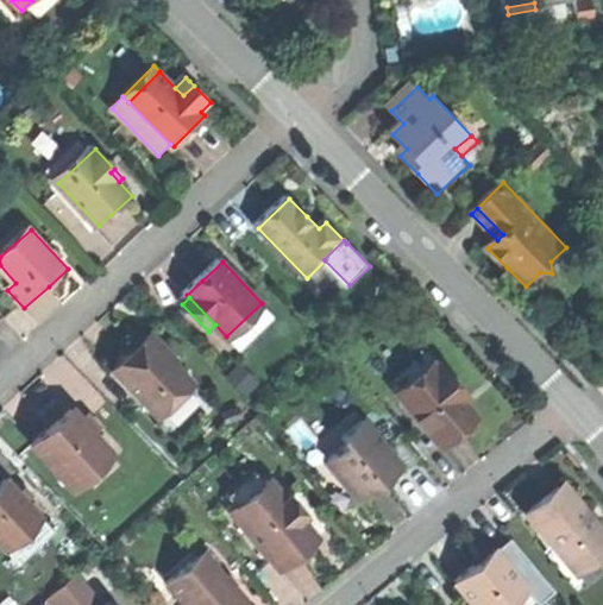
[(115,371),(162,418),(198,384),(152,336),(131,357),(115,371)]
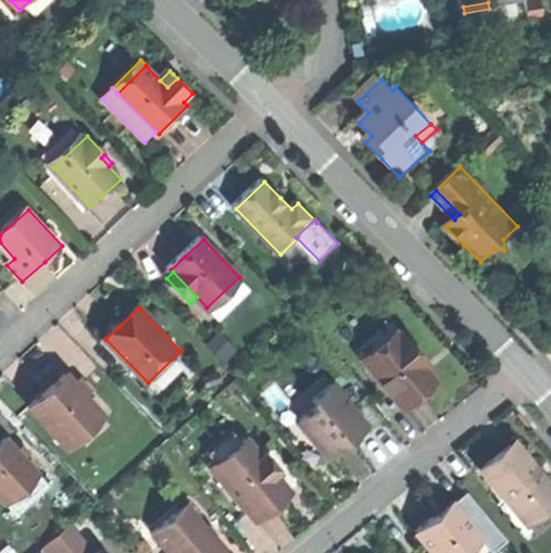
[(367,359),(372,364),(407,335),(402,329),(367,359)]
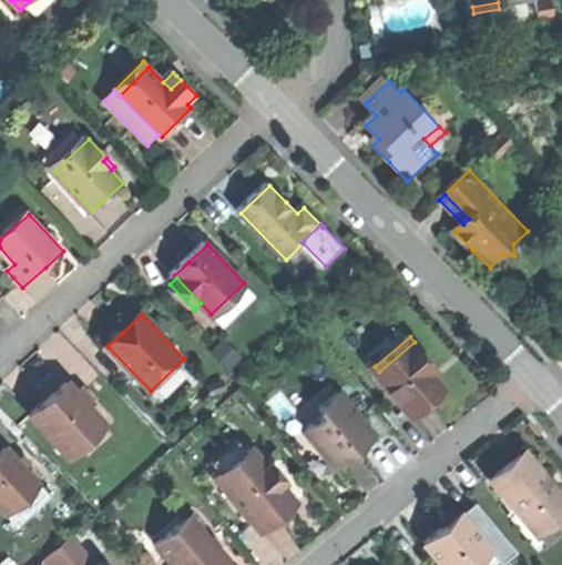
[(379,372),(417,415),(447,391),(435,376),(426,365),(431,361),(415,342),(379,372)]
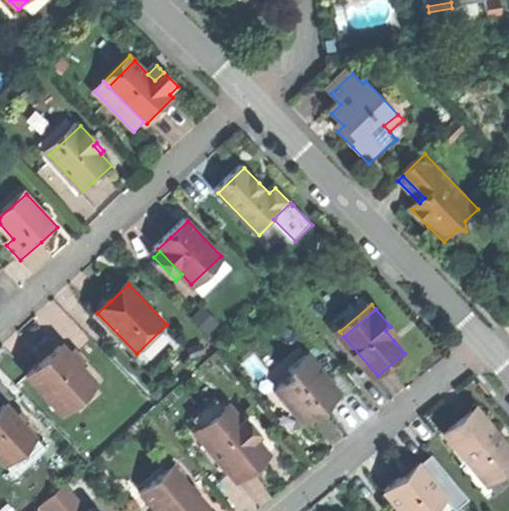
[(395,331),(391,326),(386,330),(394,340),(399,335),(395,331)]
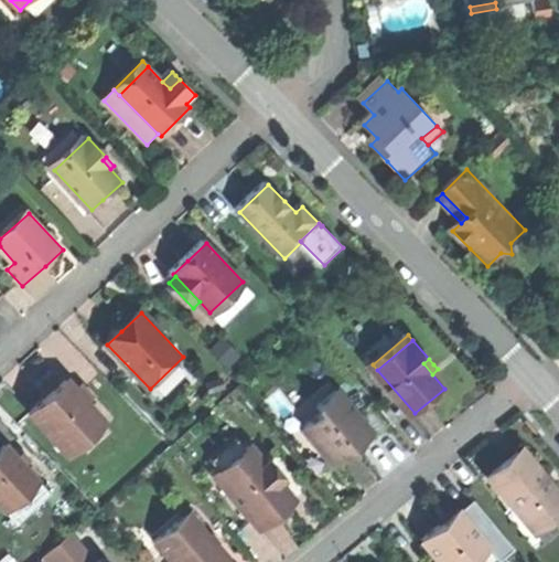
[(34,415),(71,455),(108,422),(72,381),(50,401),(34,415)]
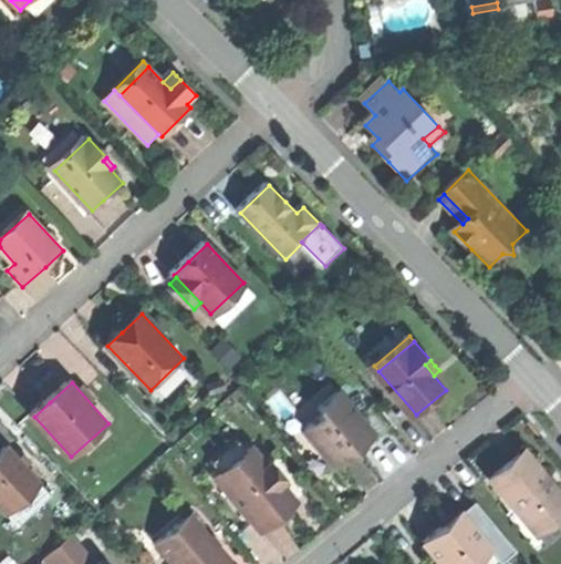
[(310,431),(340,468),(357,453),(374,439),(365,428),(369,424),(343,393),(322,410),(328,417),(310,431)]
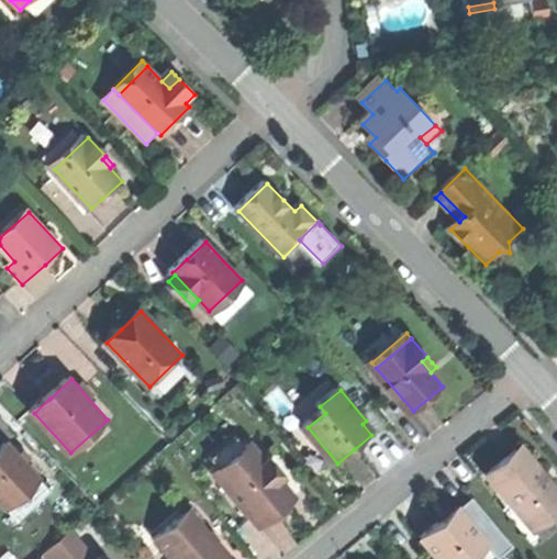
[(376,432),(366,421),(363,424),(371,435),(376,432)]
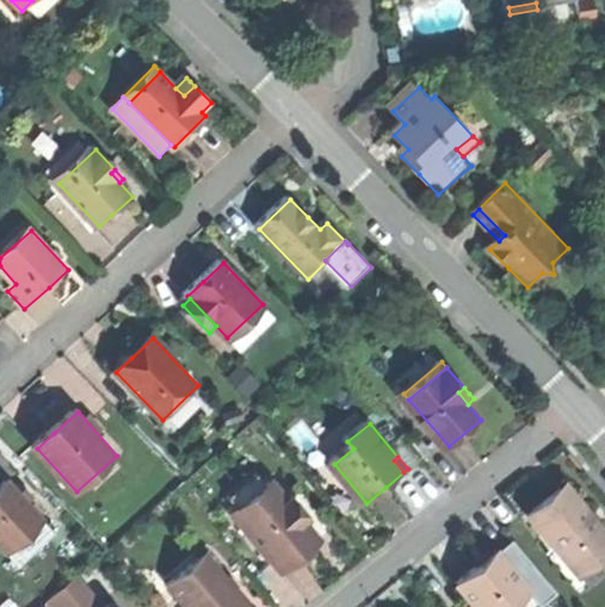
[(0,543),(10,555),(47,522),(11,482),(0,491),(0,543)]
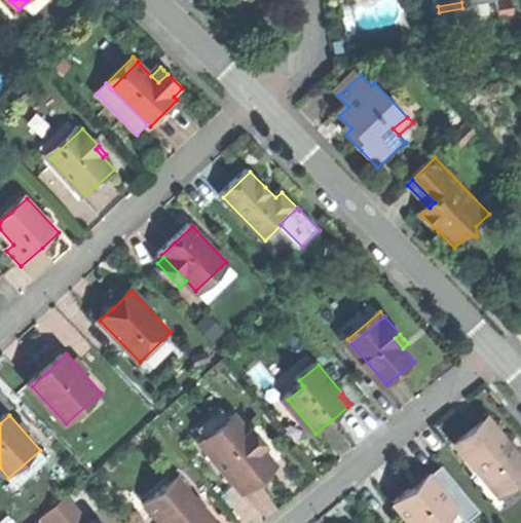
[(230,476),(245,493),(259,481),(277,467),(263,449),(250,433),(237,417),(201,446),(228,478),(230,476)]
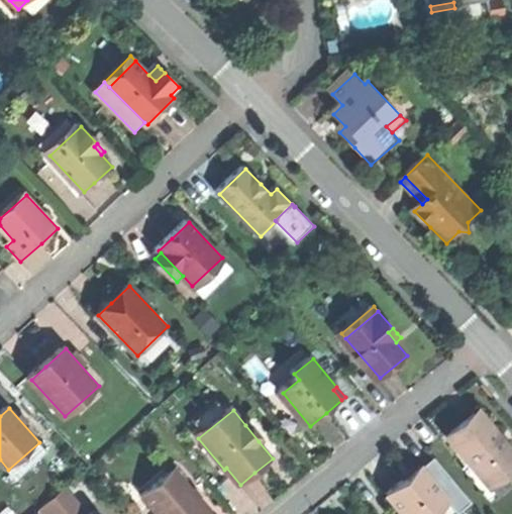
[(449,437),(491,489),(511,472),(511,448),(504,439),(482,412),(449,437)]
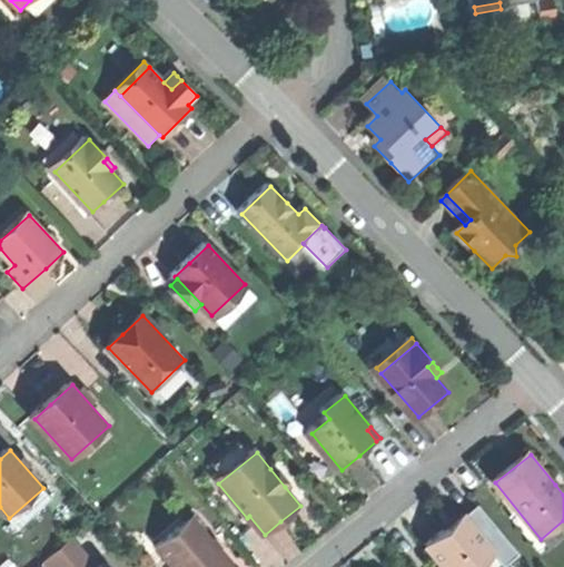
[(275,466),(270,469),(285,487),(289,484),(275,466)]
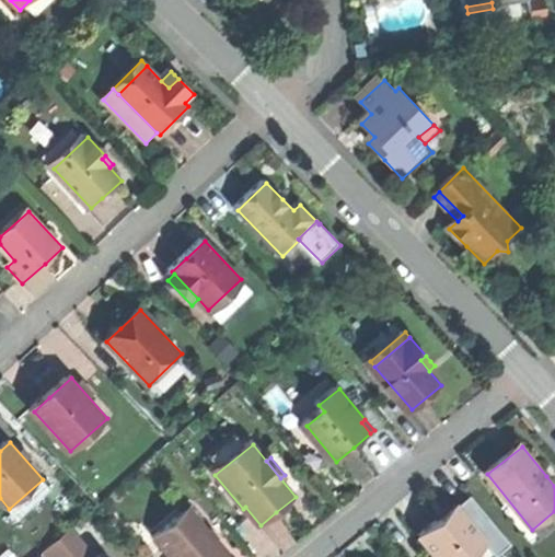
[(53,490),(43,479),(9,509),(20,520),(53,490)]
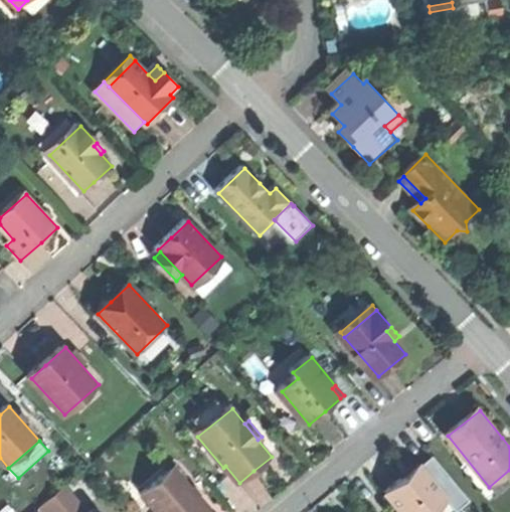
[(432,511),(431,510),(447,497),(421,466),(404,480),(388,493),(401,510),(399,511),(432,511)]
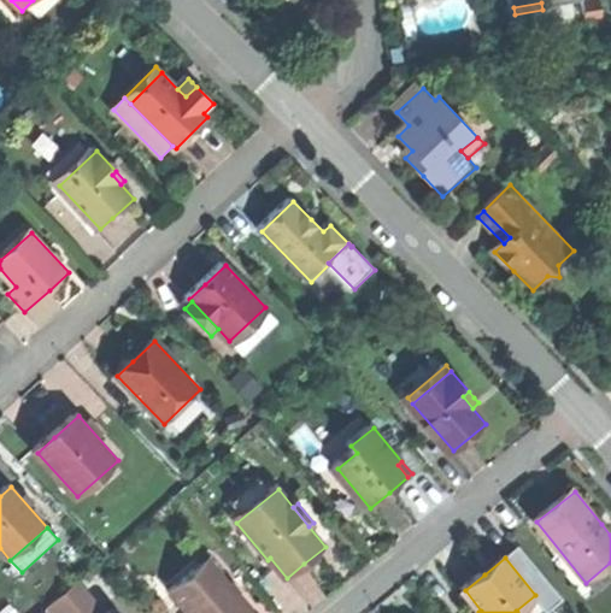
[(174,594),(189,612),(254,612),(212,561),(174,594)]
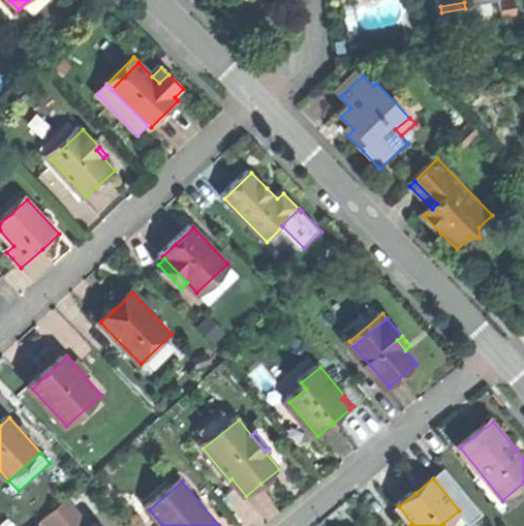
[(91,525),(70,500),(39,525),(91,525)]
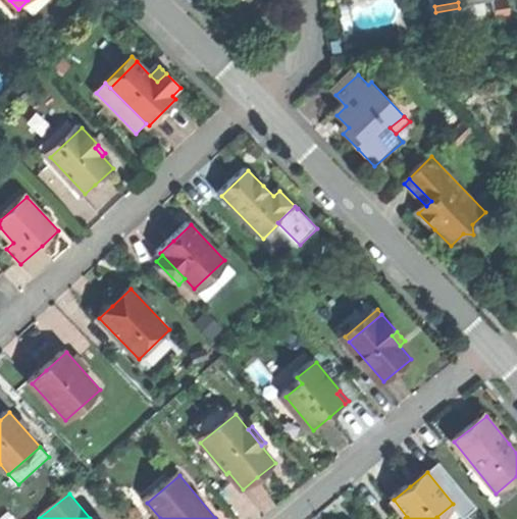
[(457,509),(453,504),(436,517),(437,518),(444,518),(457,509)]
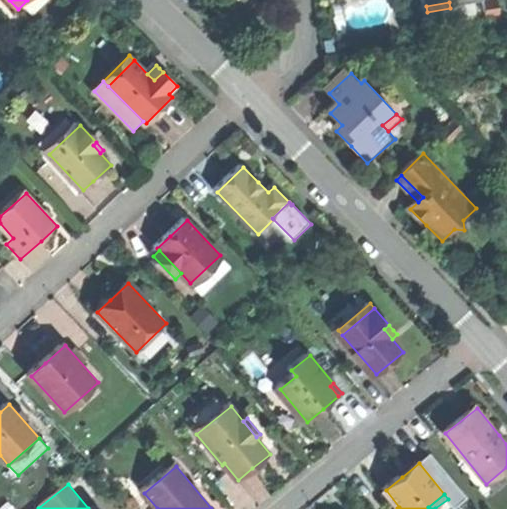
[(453,506),(448,499),(435,508),(453,508),(453,506)]
